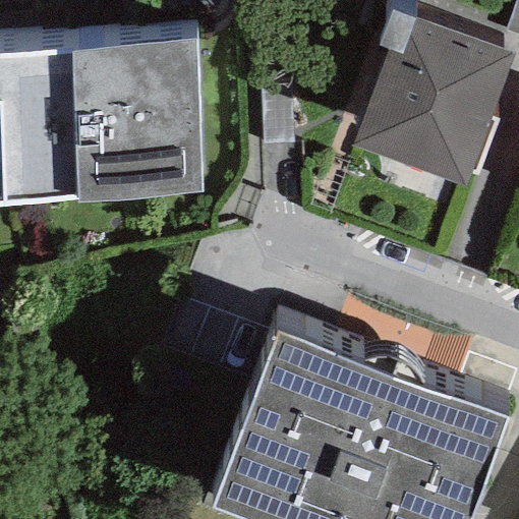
[(511,0),(508,14),(518,16),(518,0),(511,0)]
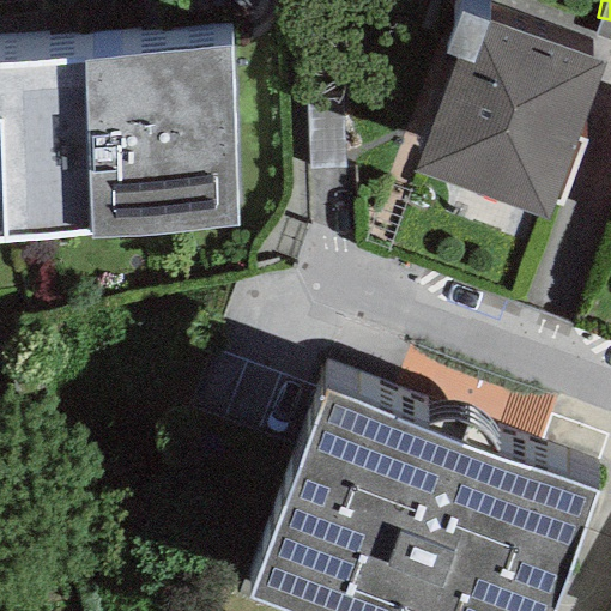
[(549,218),(605,64),(489,22),(489,19),(461,8),(446,50),(457,54),(415,170),(549,218)]
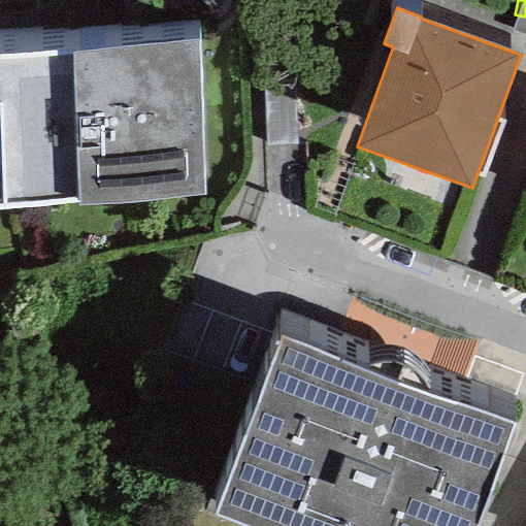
[(201,39),(0,53),(0,206),(78,199),(78,207),(206,195),(201,39)]
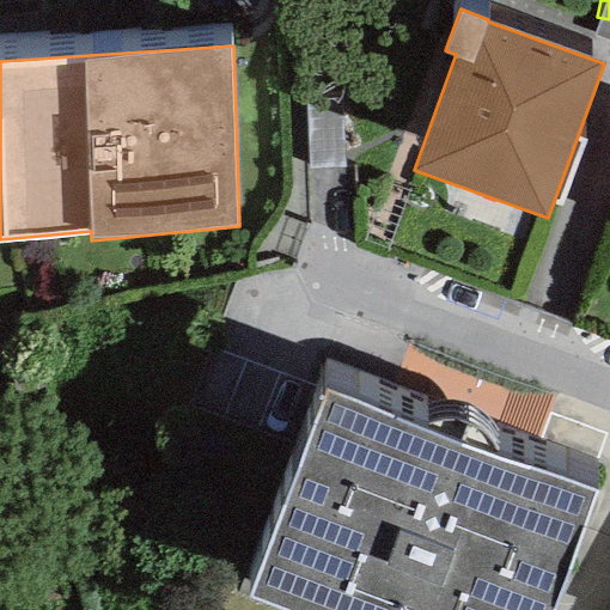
[(309,99),(310,165),(346,164),(343,98),(309,99)]
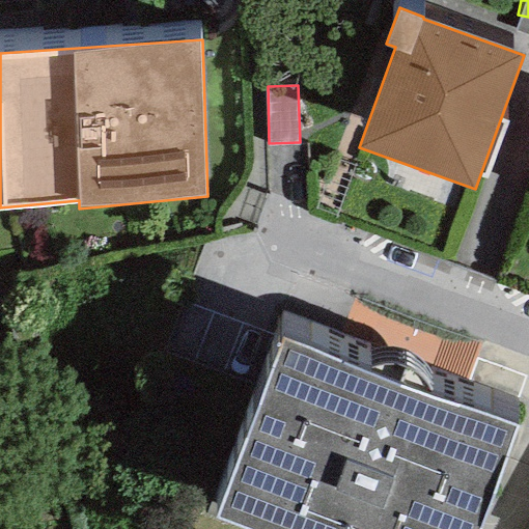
[(368,370),(283,338),(217,518),(247,528),(479,528),(518,425),(430,393),(429,384),(424,376),(414,367),(394,364),(380,365),(368,370)]
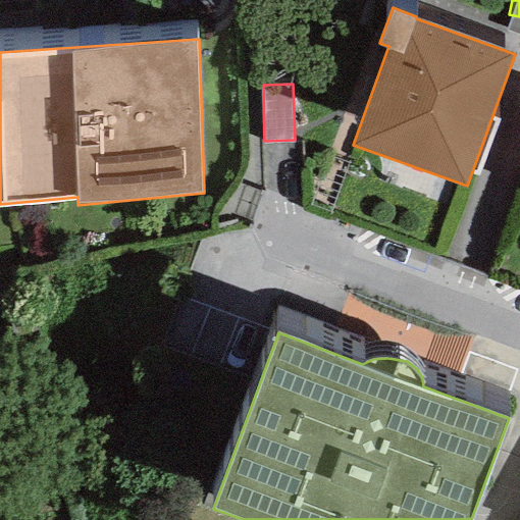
All buildings are outlined.
